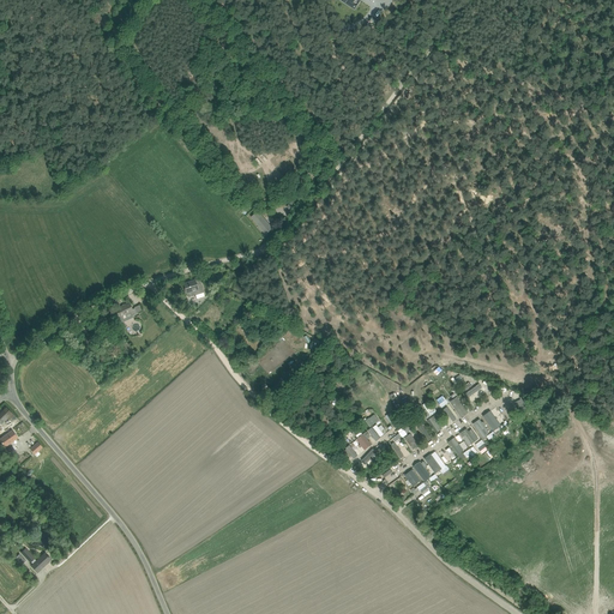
[(341,0),(341,1),(355,10),(357,7),(353,4),(355,0),(341,0)]
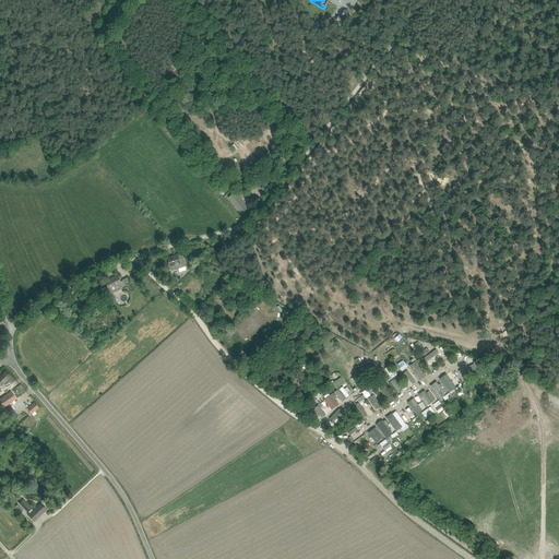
[(225,180),(228,177),(222,168),(217,171),(225,180)]
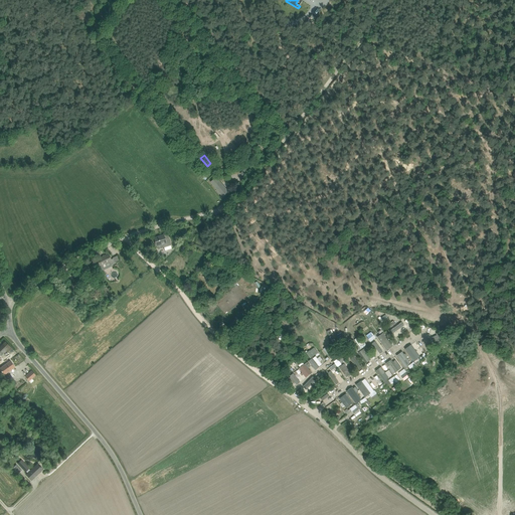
[(223,196),(229,192),(216,177),(211,182),(223,196)]
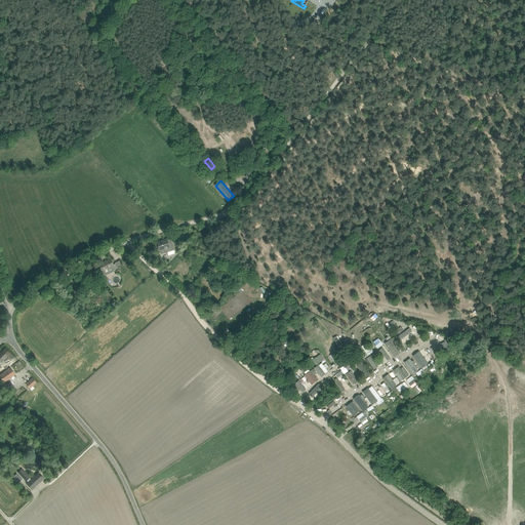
[(168,244),(167,240),(157,243),(159,250),(160,250),(160,253),(162,254),(174,250),(172,242),(168,244)]
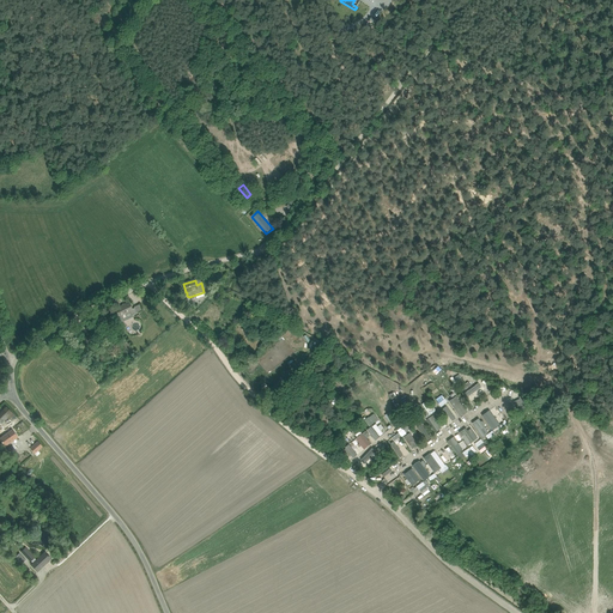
[(228,293),(234,296),(252,304),(254,302),(244,297),(246,296),(235,292),(229,290),(228,293)]
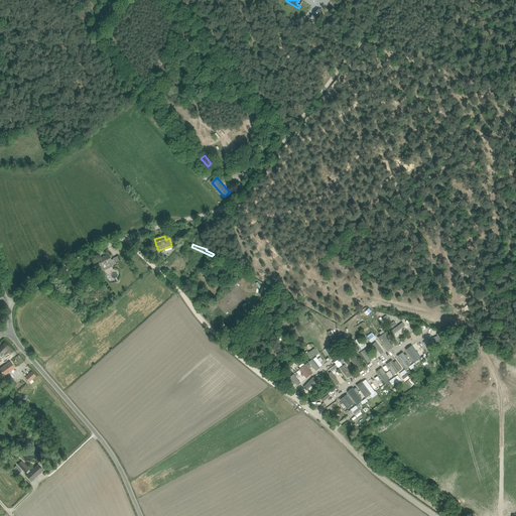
[(111,260),(109,256),(107,257),(106,256),(99,259),(99,260),(95,262),(99,272),(104,270),(102,266),(109,263),(110,265),(114,263),(112,260),(111,260)]
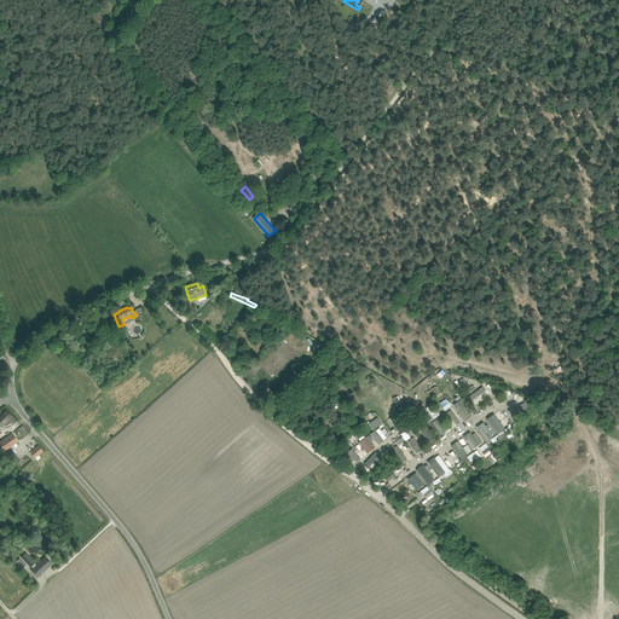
[(100,325),(109,320),(106,314),(98,319),(100,325)]
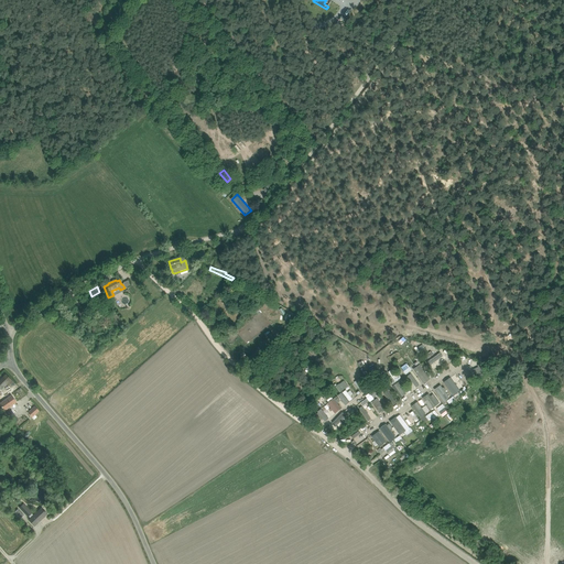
[(415,348),(419,354),(425,349),(422,344),(415,348)]
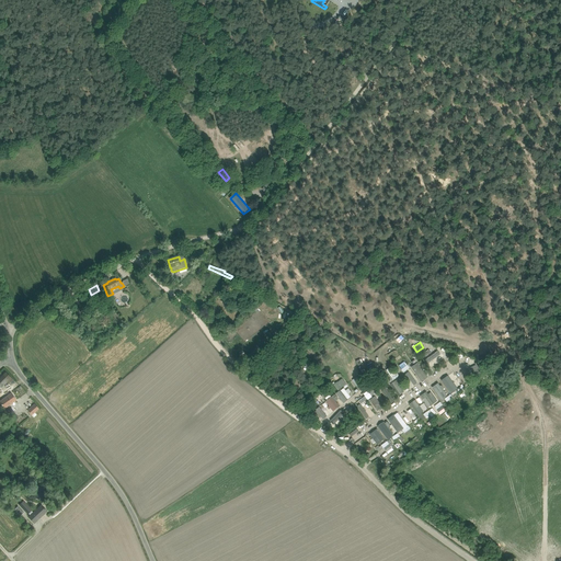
[(398,351),(402,356),(408,352),(403,346),(398,351)]
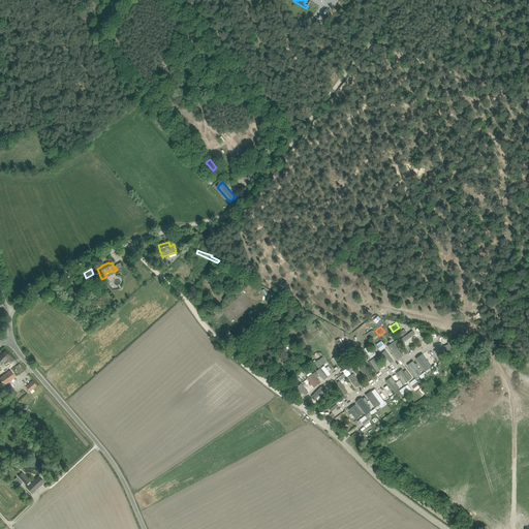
[(413,331),(401,340),(401,341),(403,343),(415,334),(413,331)]
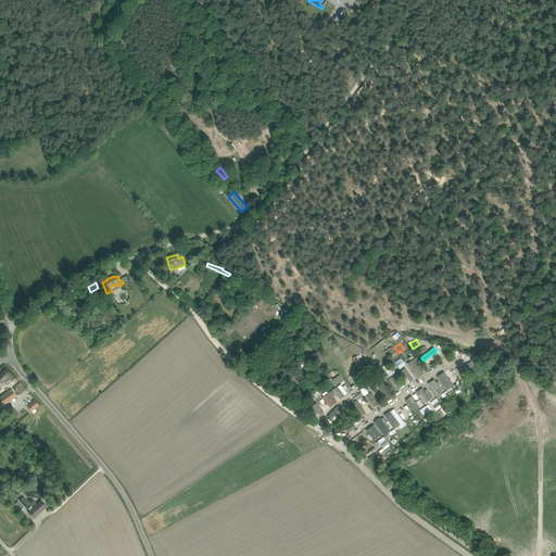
[(414,359),(408,364),(418,378),(424,374),(414,359)]
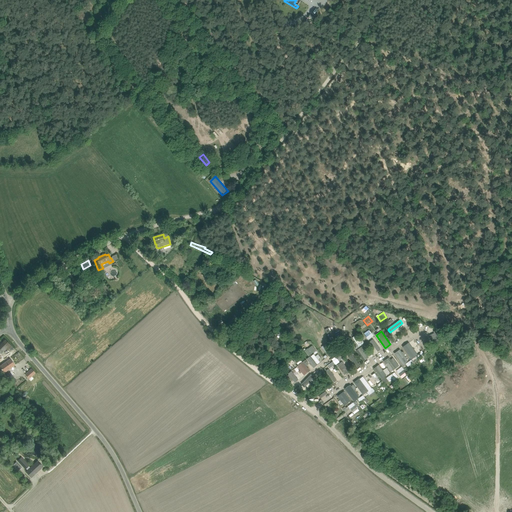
[(440,331),(429,336),(433,344),(444,339),(440,331)]
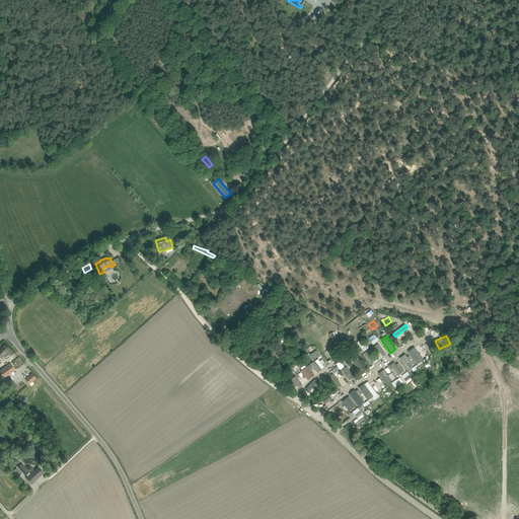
[(375,347),(373,348),(374,350),(377,348),(383,357),(386,355),(378,344),(375,346),(375,347)]
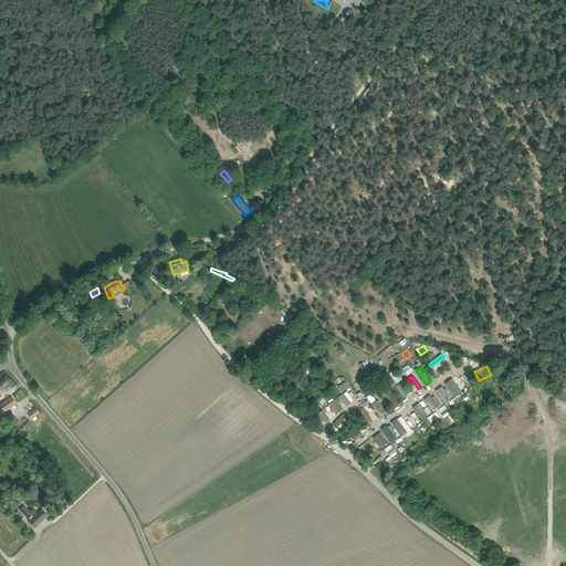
[(6,376),(0,380),(0,390),(7,384),(10,387),(13,383),(6,376)]
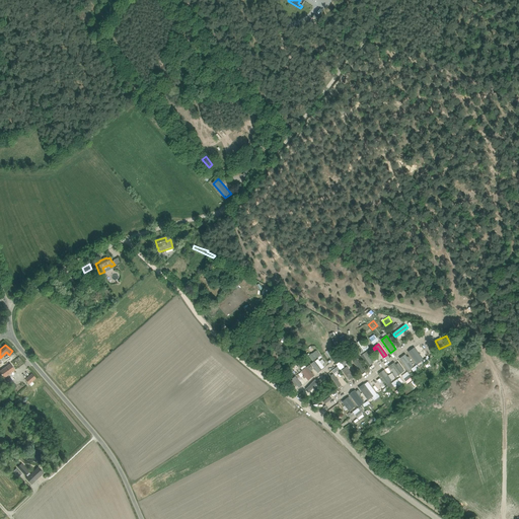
[(331,348),(326,352),(330,358),(336,354),(331,348)]
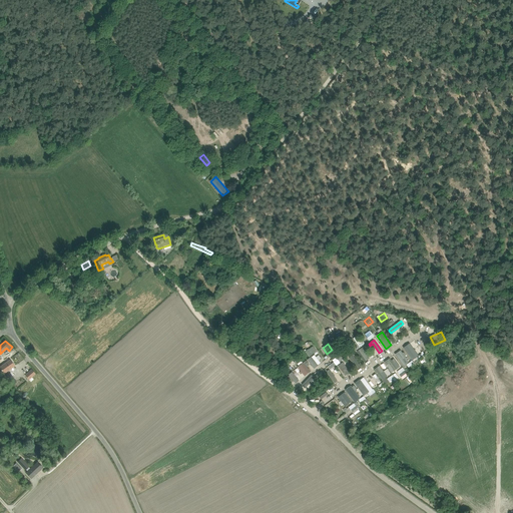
[(410,344),(404,348),(413,360),(416,358),(414,356),(417,354),(410,344)]
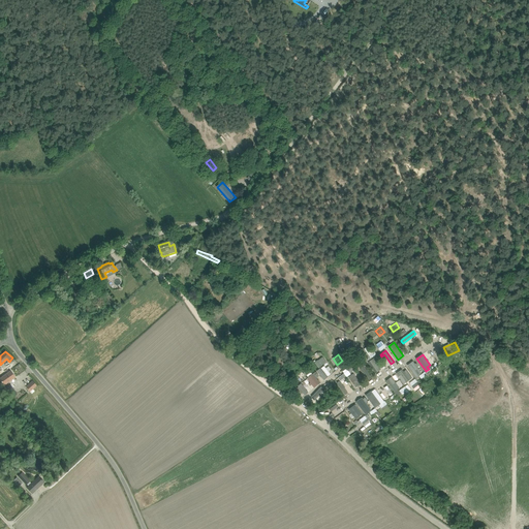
[(318,361),(314,363),(319,369),(322,366),(327,362),(322,358),(318,361)]
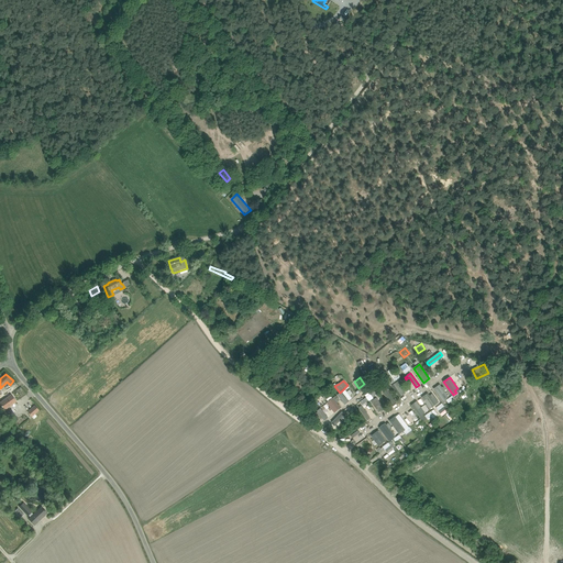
[(398,382),(392,386),(399,398),(406,394),(403,388),(405,386),(401,384),(400,385),(398,382)]
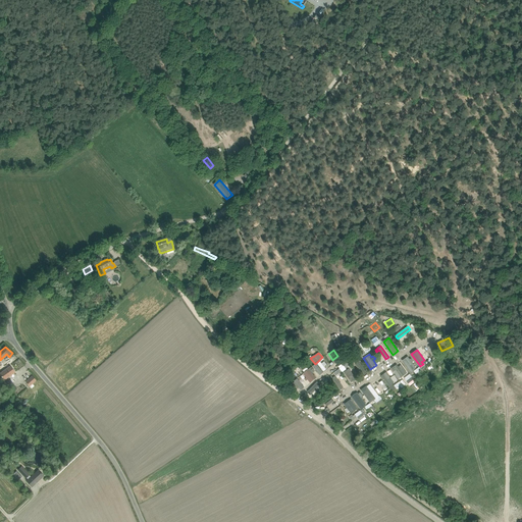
[(408,357),(402,361),(411,373),(414,371),(414,370),(416,368),(412,362),(413,362),(411,359),(410,359),(408,357)]
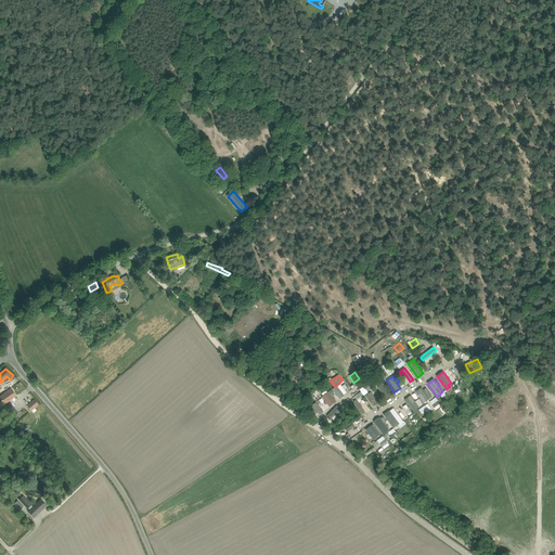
[(457,383),(451,388),(453,390),(459,386),(461,384),(457,381),(456,382),(457,383)]
